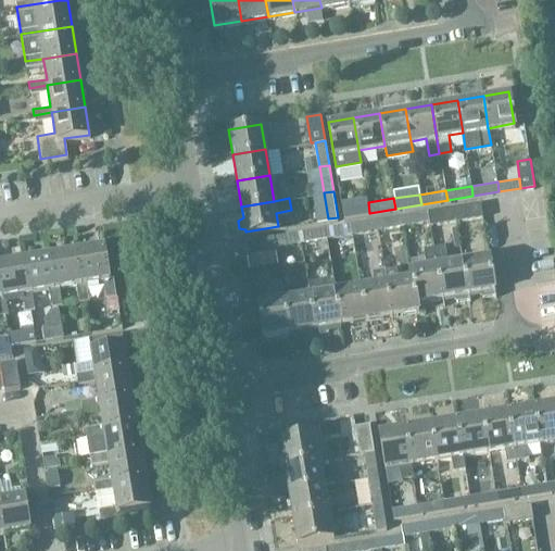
[(454,205),(455,214),(456,220),(482,215),(480,201),(454,205)]
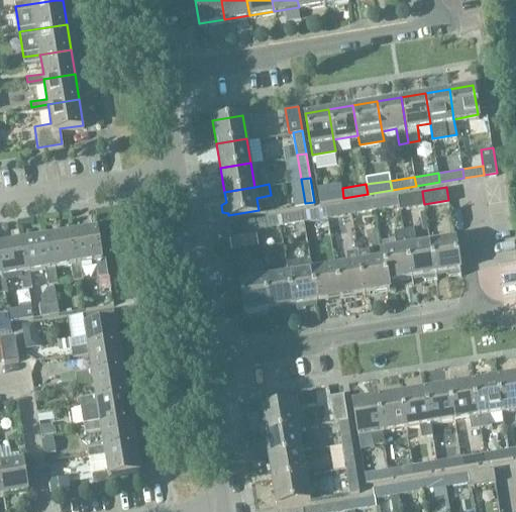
[(320,202),(343,198),(342,188),(318,192),(320,202)]
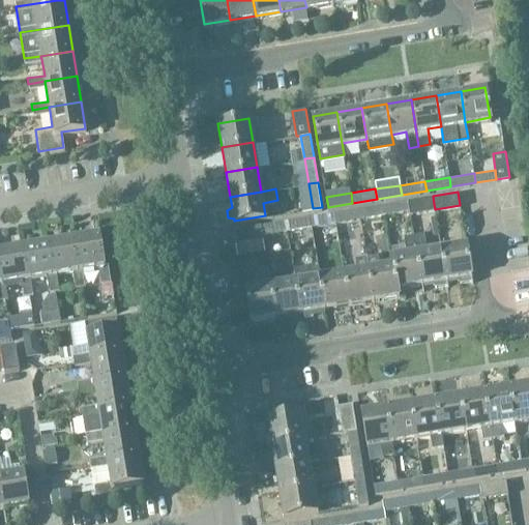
[(435,209),(434,204),(433,196),(409,200),(410,208),(411,213),(435,209)]
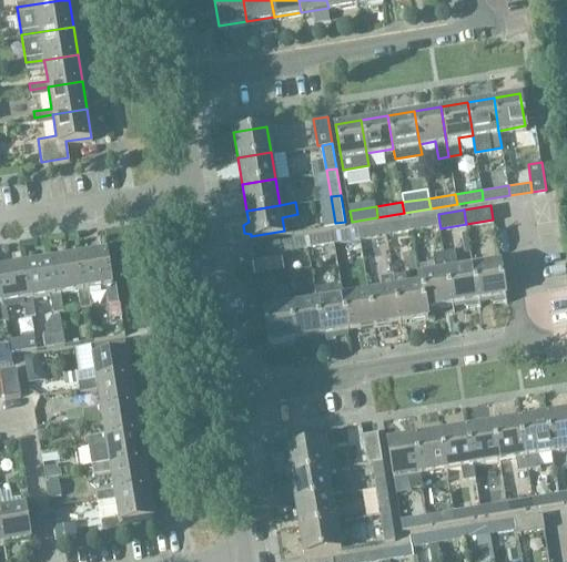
[(411,218),(412,227),(439,223),(438,214),(411,218)]
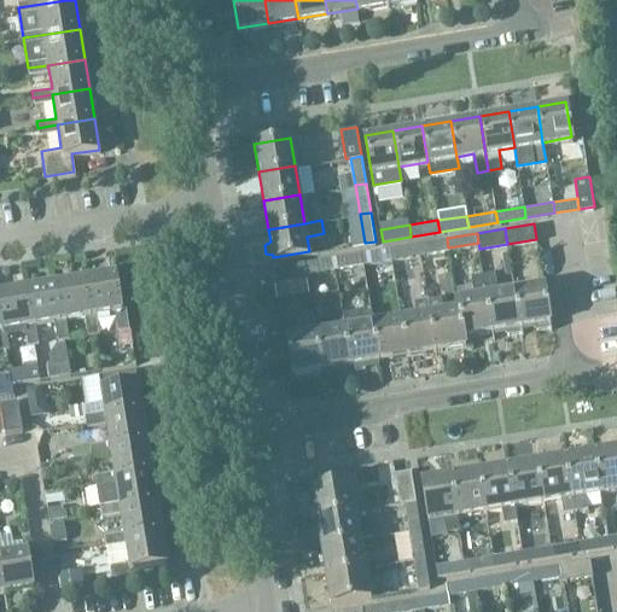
[(421,252),(448,248),(447,238),(419,242),(421,252)]
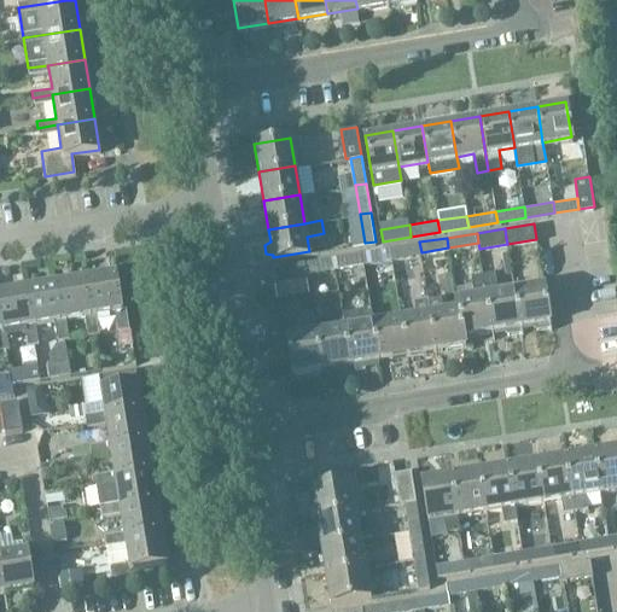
[(419,242),(390,246),(393,257),(421,252),(419,242)]
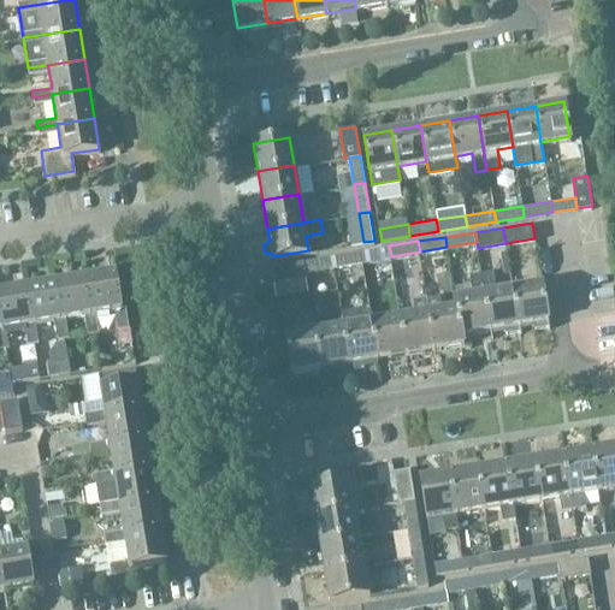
[(389,246),(360,250),(362,261),(391,256),(389,246)]
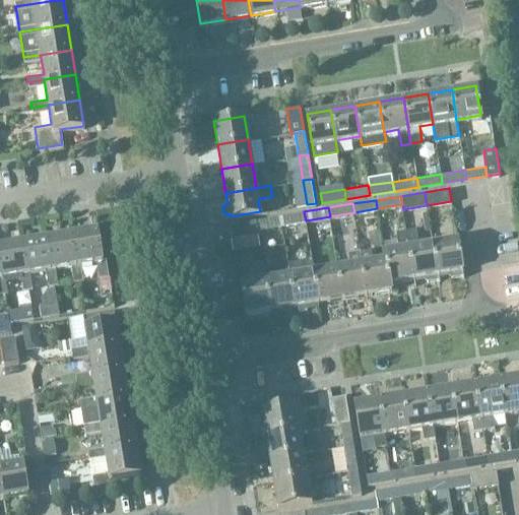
[(279,215),(281,223),(306,220),(304,211),(279,215)]
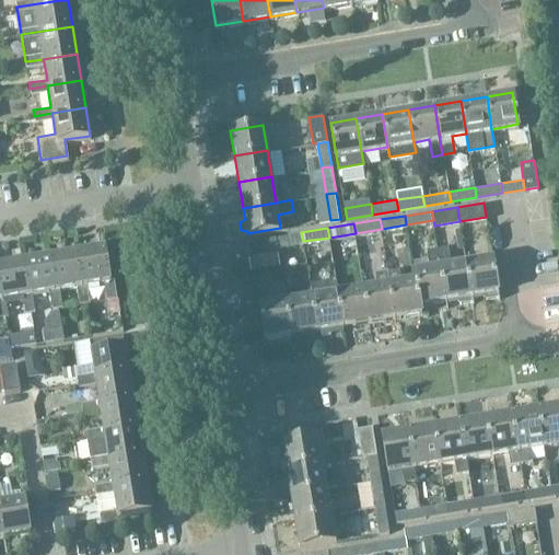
[(301,232),(276,235),(277,242),(278,245),(303,241),(301,232)]
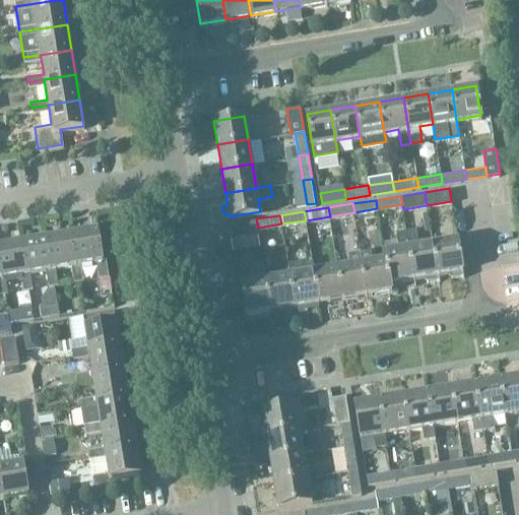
[(256,218),(231,222),(233,232),(258,228),(257,224),(256,218)]
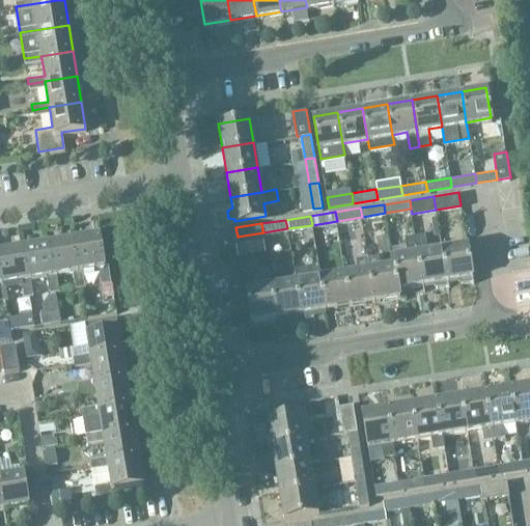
[(100,232),(74,237),(79,269),(82,268),(99,266),(102,282),(111,280),(108,263),(105,264),(100,232)]
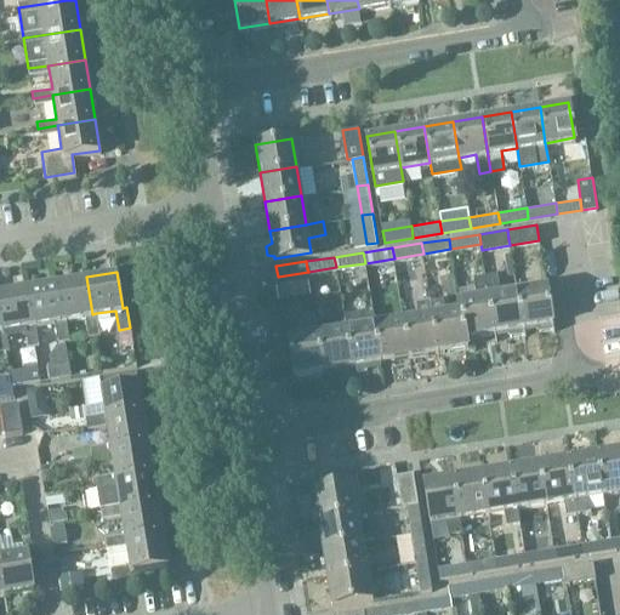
[(523,325),(517,289),(500,291),(498,272),(487,273),(485,273),(489,294),(495,329),(506,328),(506,330),(510,332),(522,330),(522,332),(524,331),(523,325)]
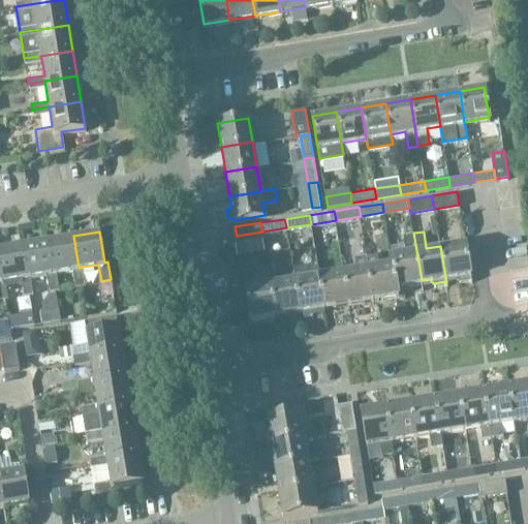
[(407,251),(391,254),(392,262),(396,285),(397,284),(420,281),(421,287),(422,286),(421,281),(422,280),(416,250),(413,233),(405,235),(403,235),(407,251)]
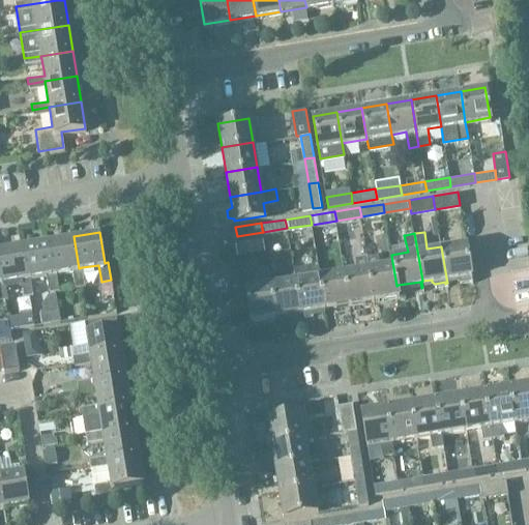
[(74,236),(48,240),(53,272),(56,271),(72,269),(76,286),(85,284),(82,267),(79,268),(74,236)]
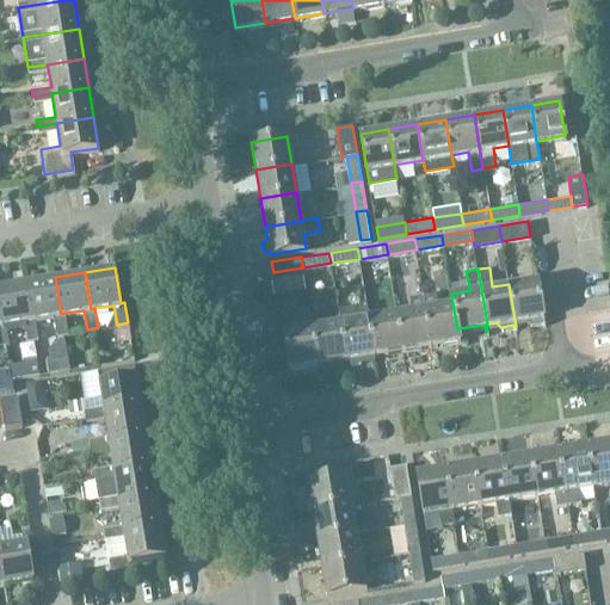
[(55,277),(25,282),(31,319),(36,318),(54,315),(57,334),(68,333),(65,313),(61,314),(55,277)]
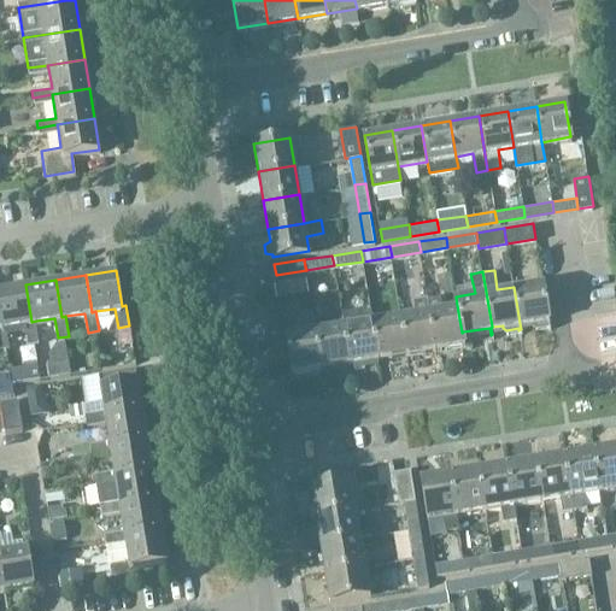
[(514,287),(520,323),(531,321),(532,323),(535,325),(547,324),(547,325),(549,325),(541,282),(514,287)]
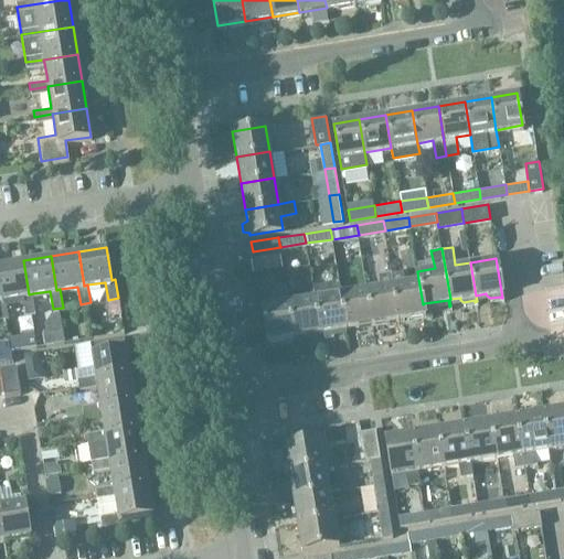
[(23,260),(0,264),(0,290),(1,299),(6,298),(23,296),(25,313),(35,312),(33,293),(29,294),(23,260)]
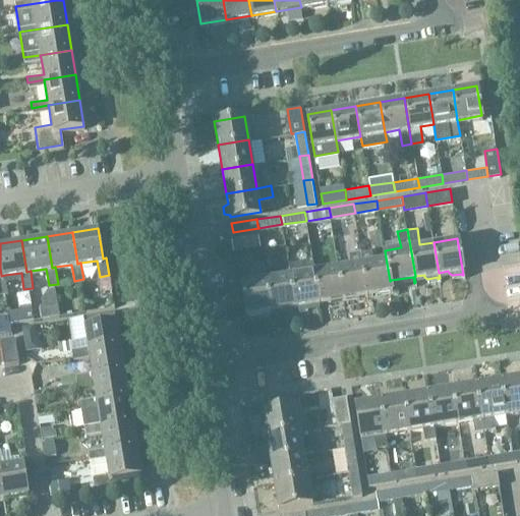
[(372,249),(361,250),(368,292),(393,288),(391,280),(390,281),(386,258),(374,260),(372,249)]
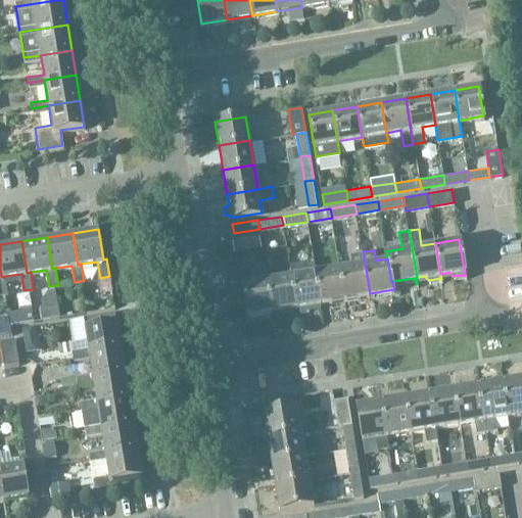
[(340,267),(345,297),(370,293),(363,251),(350,253),(352,265),(340,267)]
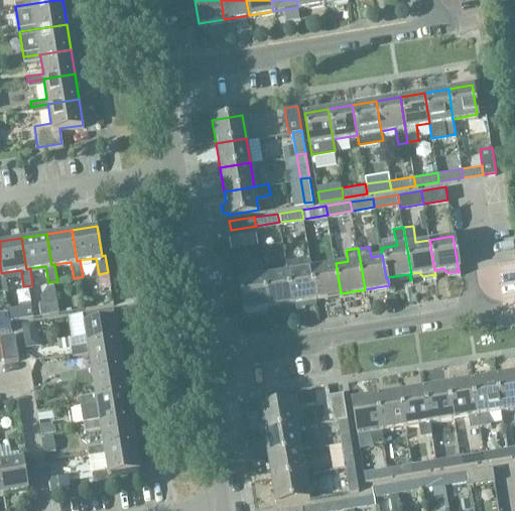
[(309,256),(285,260),(286,264),(287,271),(292,301),(316,297),(311,267),(309,256)]
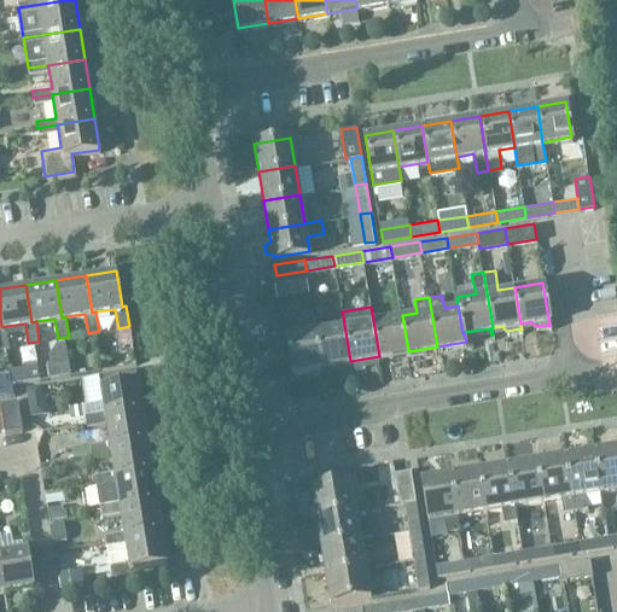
[(315,330),(316,330),(313,310),(300,313),(302,332),(286,334),(292,371),(321,366),(315,330)]
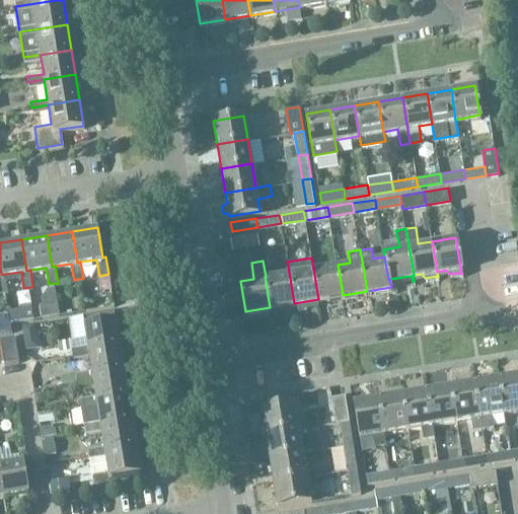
[(343,295),(338,265),(313,269),(318,299),(343,295)]
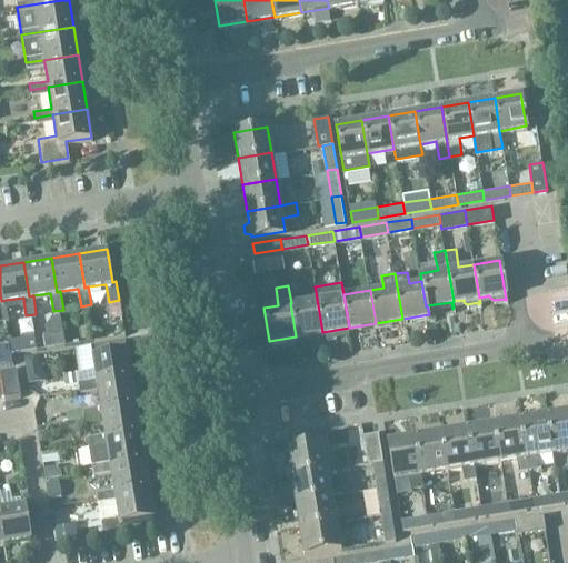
[(316,291),(290,295),(291,303),(290,303),(296,337),(322,332),(317,299),(316,291)]
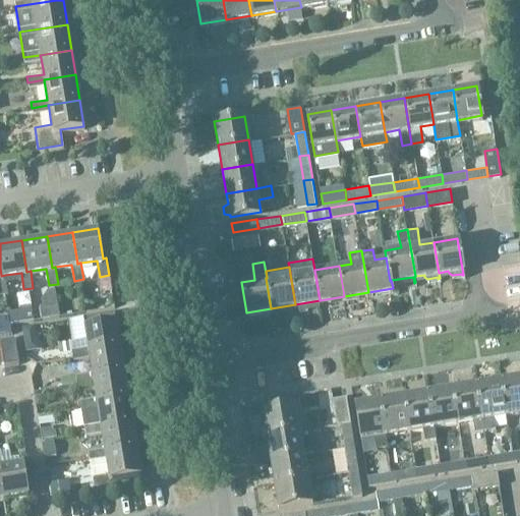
[(58,301),(40,304),(42,317),(60,313),(58,301)]
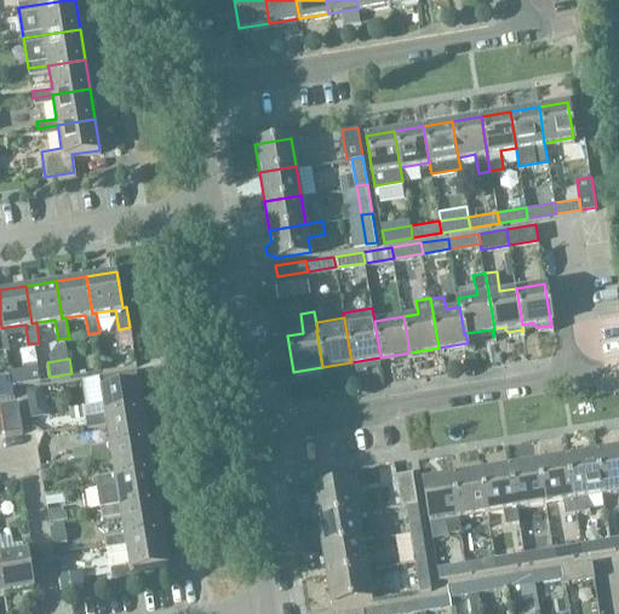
[(38,363),(10,368),(12,383),(40,378),(38,363)]
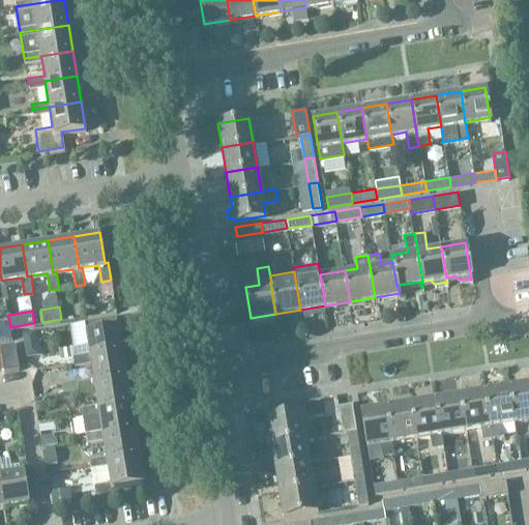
[(91,351),(74,353),(76,362),(92,360),(92,356),(123,351),(118,314),(88,319),(90,330),(88,330),(91,351)]
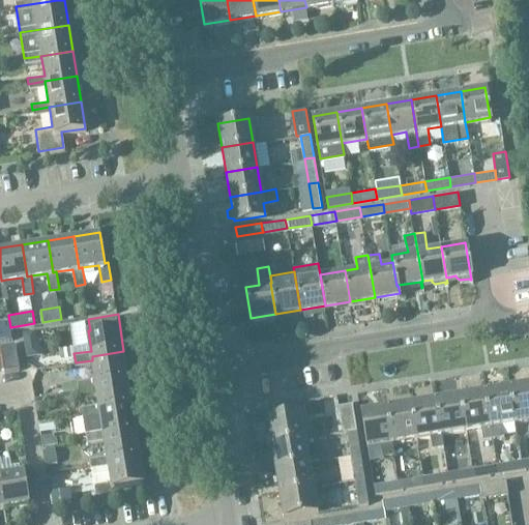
[(0,320),(0,338),(11,337),(8,320),(0,320)]
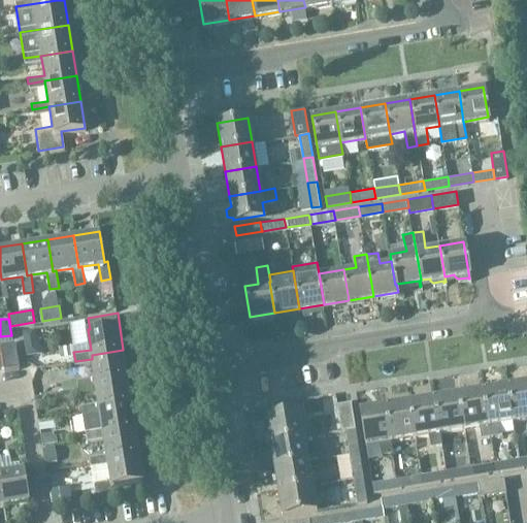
[(19,366),(14,341),(1,344),(5,368),(19,366)]
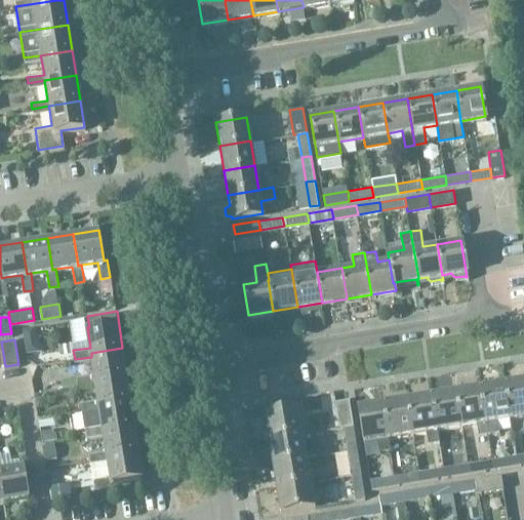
[(94,373),(77,375),(79,385),(95,383),(95,378),(126,374),(122,348),(91,353),(91,357),(94,373)]
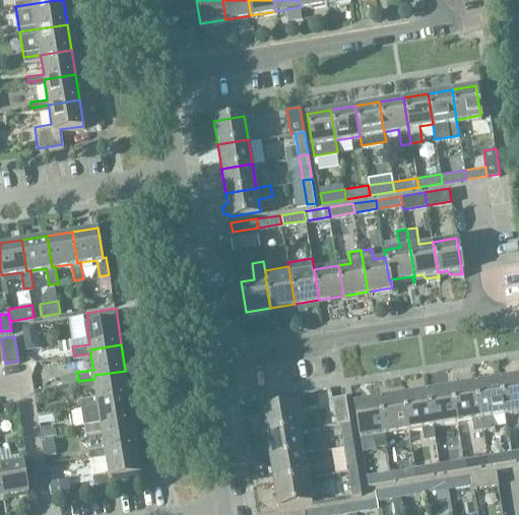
[(98,395),(81,398),(82,407),(99,404),(99,400),(129,395),(125,371),(94,375),(94,379),(98,395)]
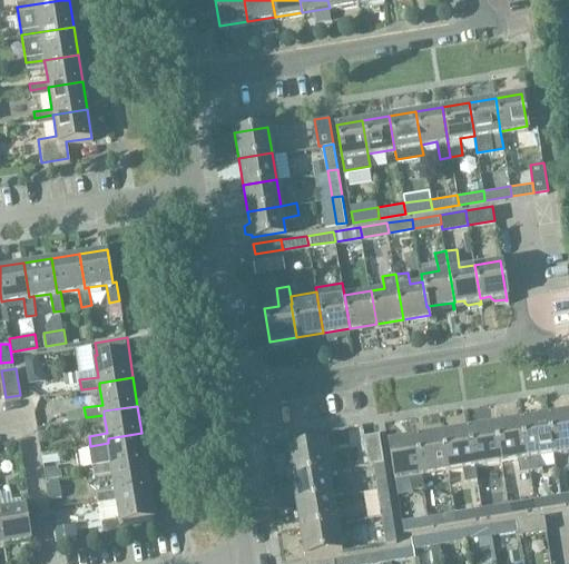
[(568,409),(547,414),(553,452),(568,448),(568,409)]
